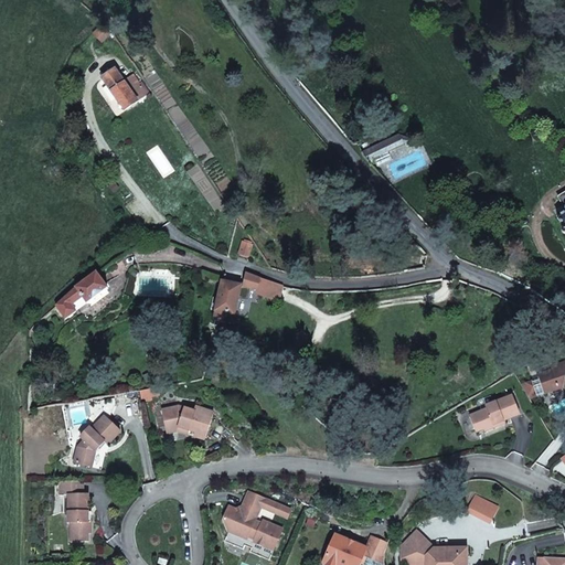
[(115,70),(104,78),(126,110),(134,124),(147,115),(138,103),(124,83),(115,70)]
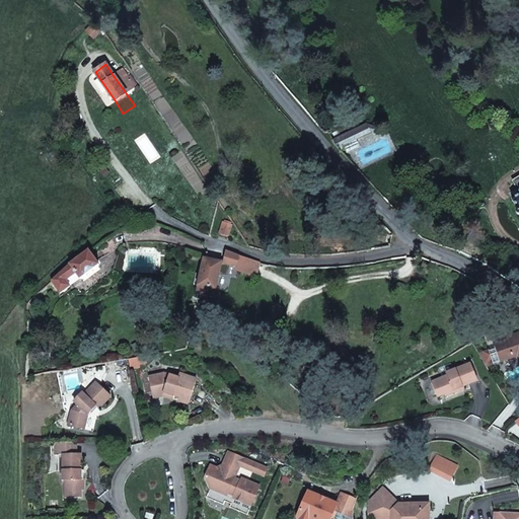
[(114,76),(127,94),(138,85),(126,68),(114,76)]
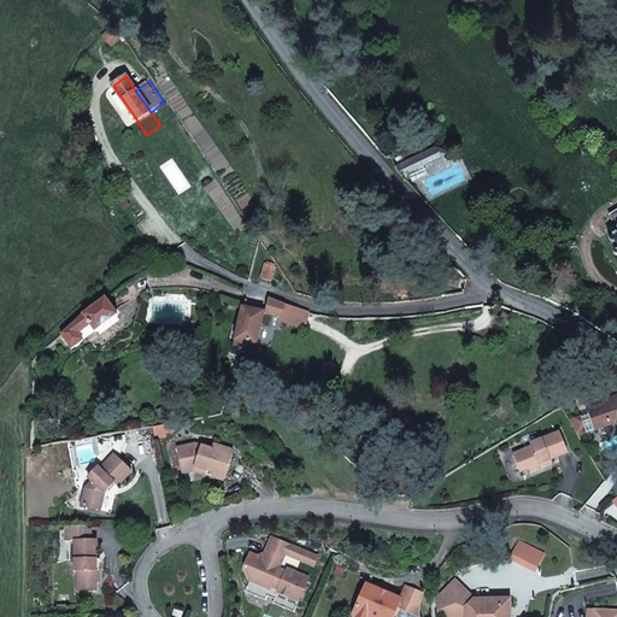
[(405,181),(427,171),(423,165),(447,154),(446,151),(436,147),(393,168),(405,181)]
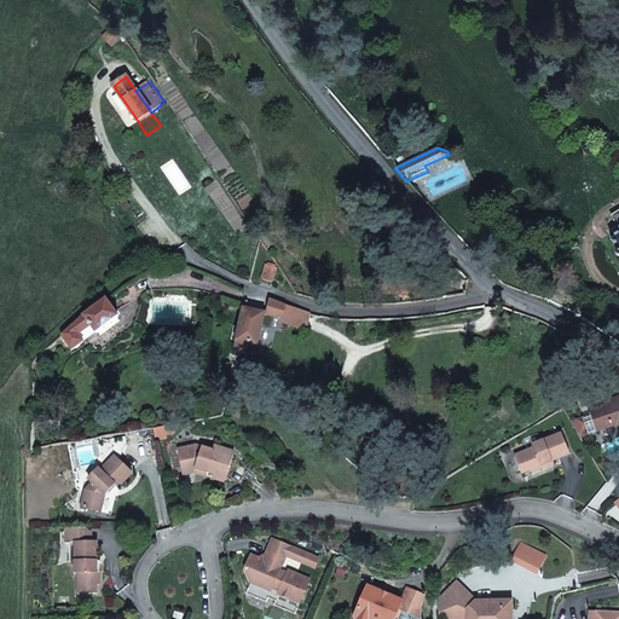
[(262,278),(273,282),(277,267),(266,265),(262,278)]
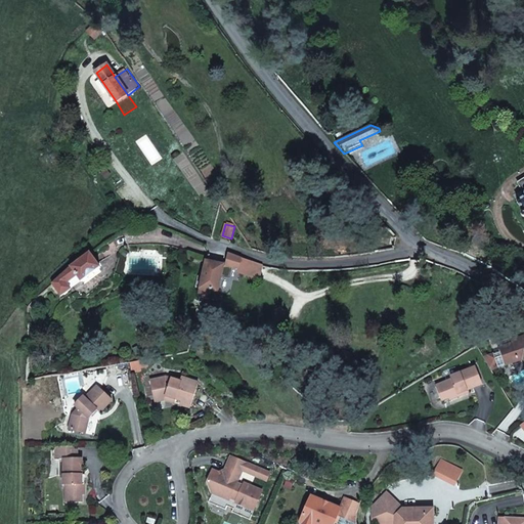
[(71,267),(52,285),(60,297),(71,290),(67,285),(77,276),(81,282),(100,267),(90,253),(71,267)]
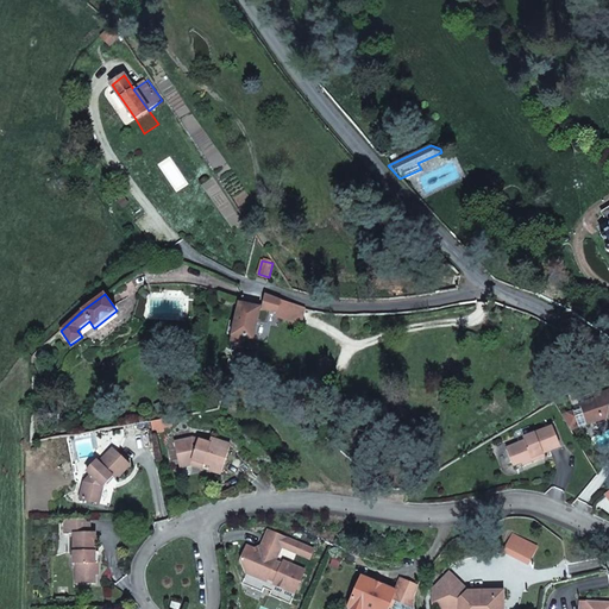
[(288,313),(290,302),(267,295),(264,309),(278,313),(278,311),(288,313)]
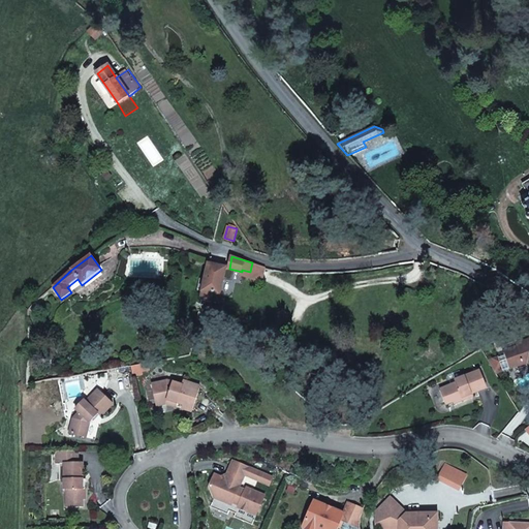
[(226,268),(210,265),(206,280),(200,279),(198,290),(204,291),(201,301),(212,303),(214,293),(220,296),(226,268)]
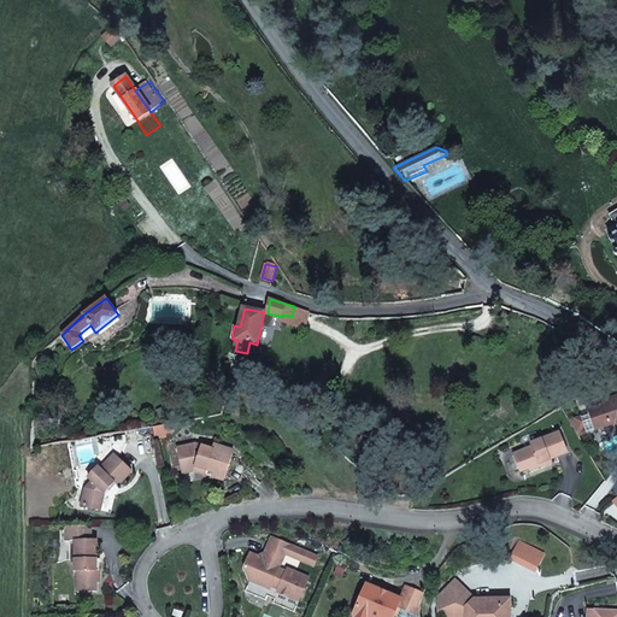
[(609,403),(613,407),(616,403),(616,394),(604,400),(605,404),(609,403)]
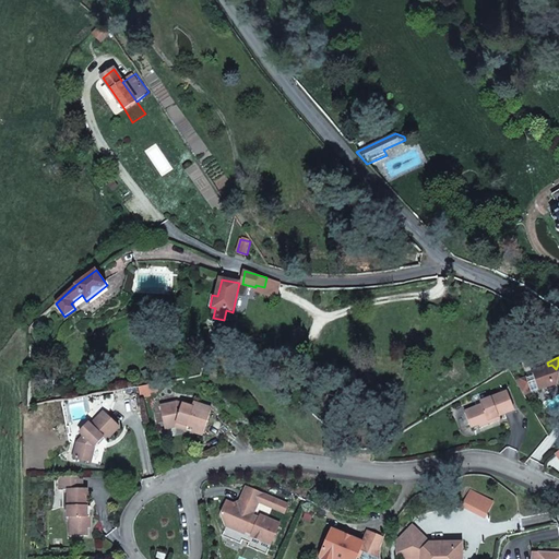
[(538,389),(551,385),(551,383),(555,380),(558,383),(558,365),(556,369),(551,365),(548,366),(533,371),(534,375),(515,381),(524,394),(538,389)]
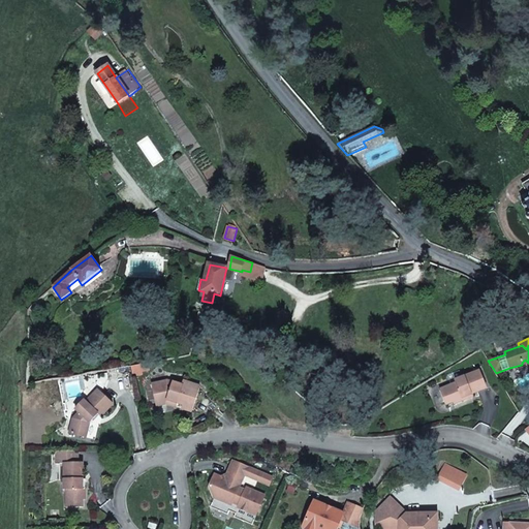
[(457,382),(440,390),(446,404),(454,402),(455,404),(464,400),(463,398),(472,394),(487,387),(479,370),(456,380),(457,382)]
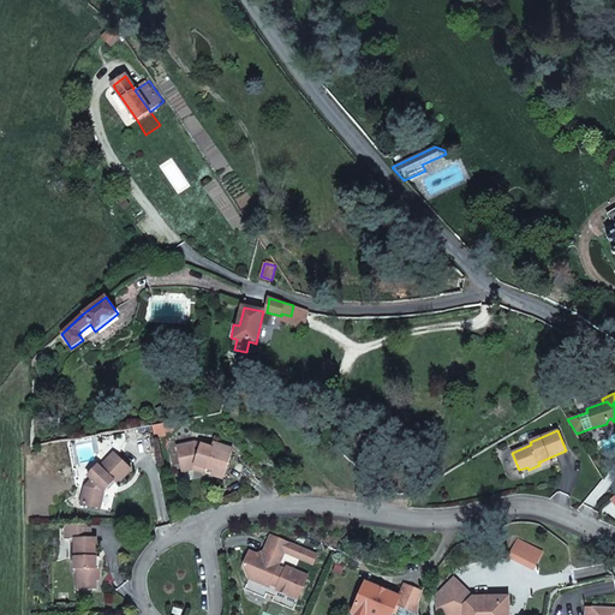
[(193,442),(177,446),(181,467),(193,465),(212,470),(213,471),(212,476),(222,478),(232,449),(213,442),(212,447),(193,442)]
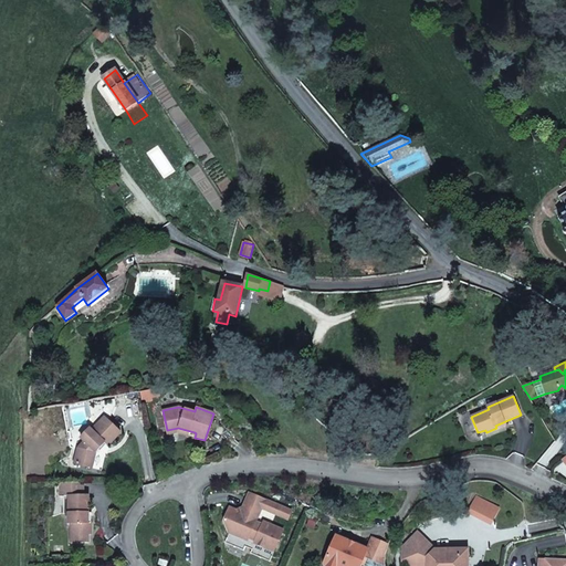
[(74,463),(92,468),(95,452),(104,443),(107,447),(121,432),(104,417),(92,430),(90,428),(81,438),(84,441),(77,448),(74,463)]
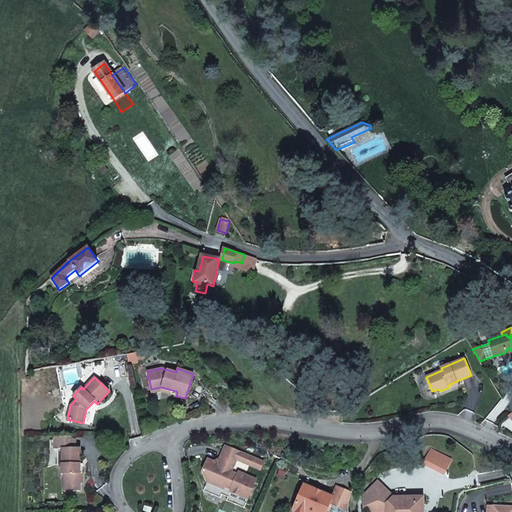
[(161,391),(176,396),(177,392),(176,391),(161,387),(151,389),(152,392),(161,391)]
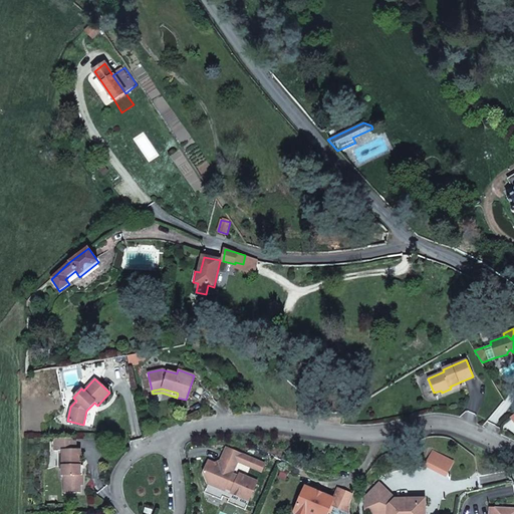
[(53,438),(54,450),(62,450),(75,450),(75,438),(53,438)]
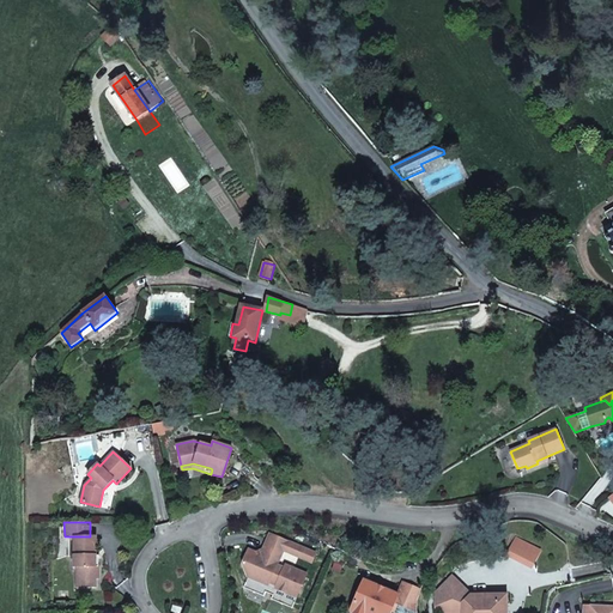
[(243,564),(248,576),(268,586),(269,583),(277,586),(275,589),(297,598),(307,575),(285,566),(284,569),(277,565),(284,551),(287,541),(271,534),(262,553),(259,554),(249,550),(243,564)]
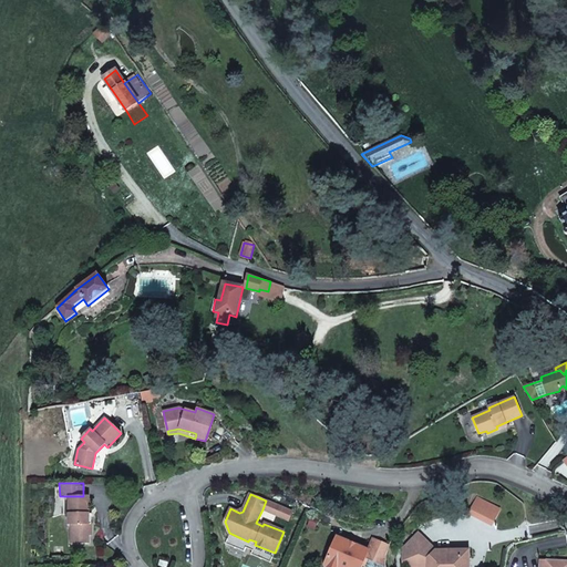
[(89,514),(89,496),(83,496),(69,496),(69,525),(71,525),(71,543),(88,543),(89,535),(91,535),(91,524),(89,524),(89,514)]
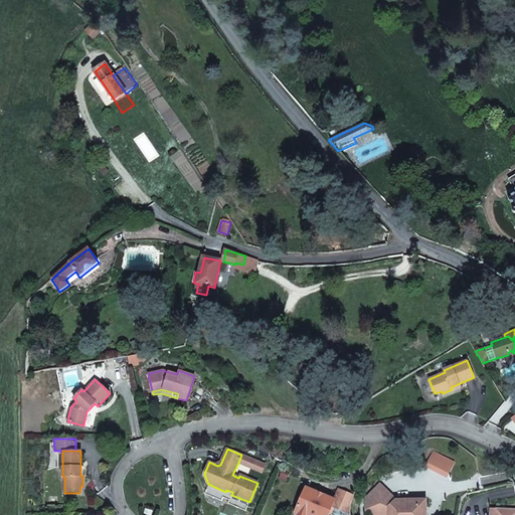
[(238,463),(263,473),(266,465),(241,455),(238,463)]
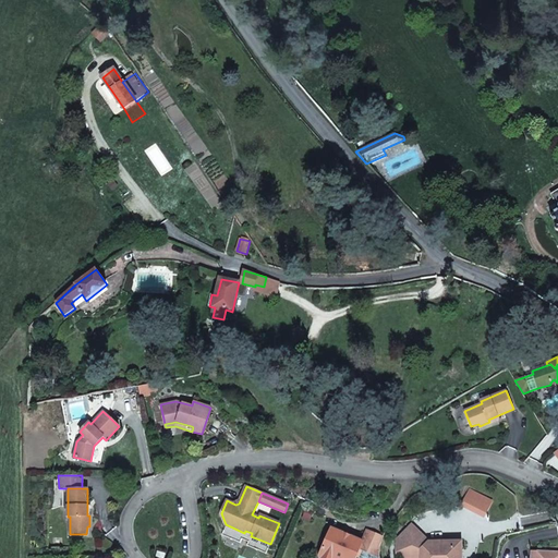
[(221,535),(266,554),(270,544),(251,536),(252,533),(245,531),(244,533),(226,524),(221,535)]
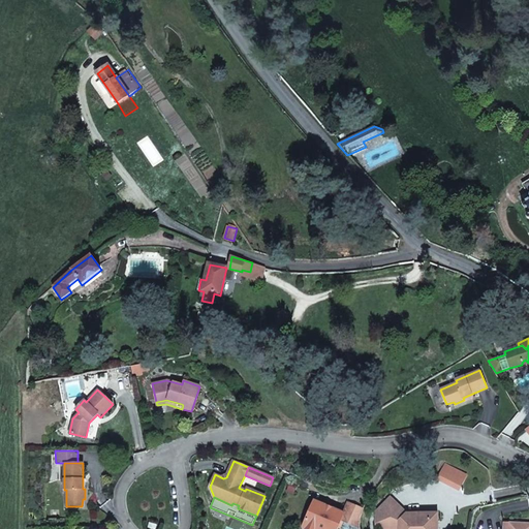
[(399,528),(437,528),(437,514),(407,514),(391,498),(376,511),(378,524),(382,524),(399,523),(400,527),(399,528)]
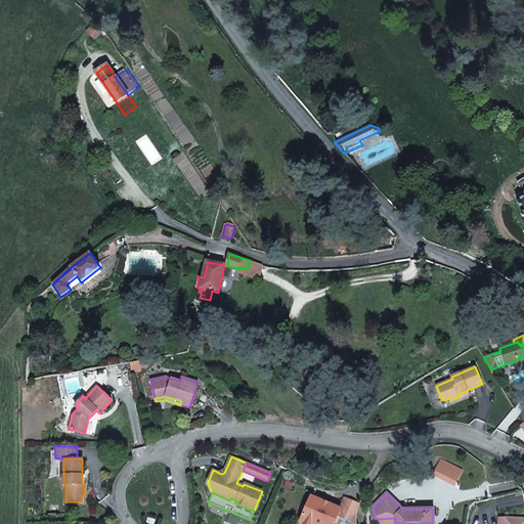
[(300,522),(301,523),(334,523),(335,522),(338,515),(347,519),(355,519),(355,513),(359,505),(345,498),(341,509),(311,496),(300,522)]
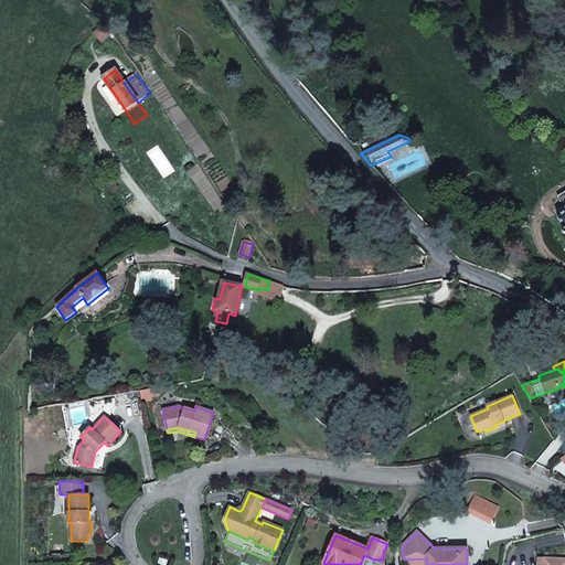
[(364,555),(361,563),(366,564),(383,564),(383,560),(374,560),(364,555)]
